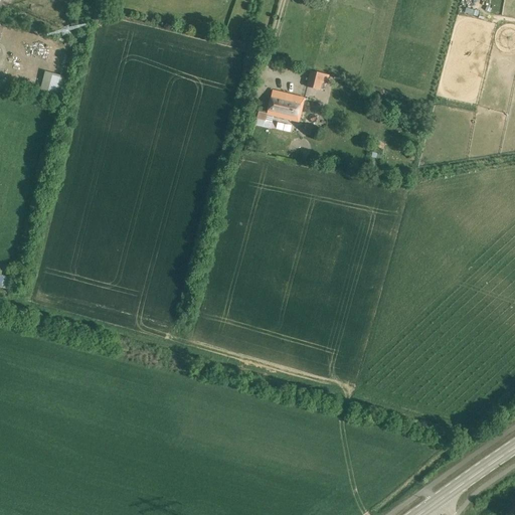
[(15,62),(11,79),(36,86),(40,68),(15,62)]
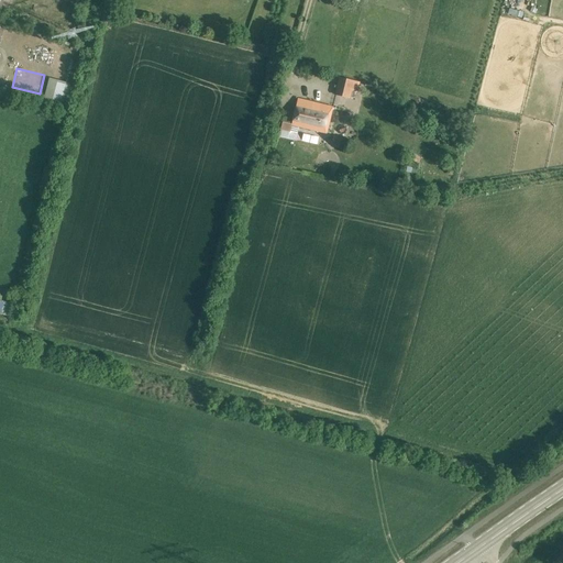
[(46,77),(40,96),(63,103),(69,84),(46,77)]
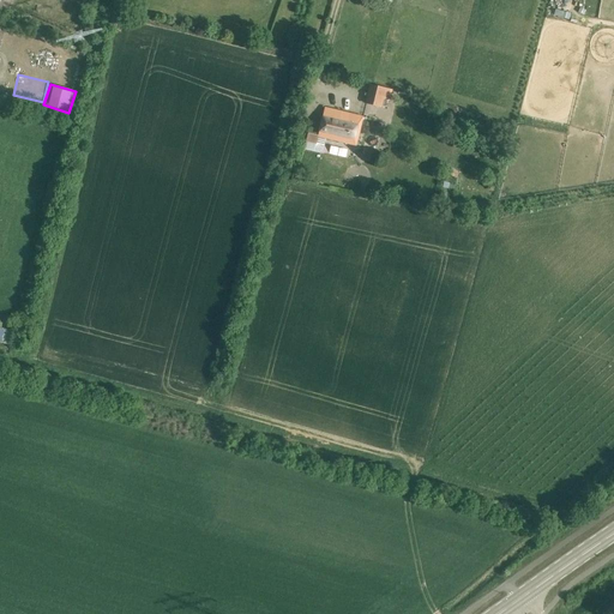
[(386,89),(369,85),(365,103),(381,108),(386,89)]
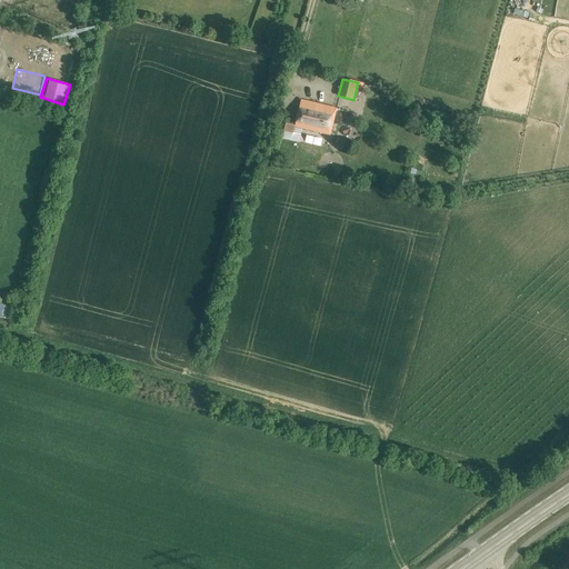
[(330,136),(335,119),(337,108),(301,100),(295,127),(285,125),(281,139),(295,142),(299,139),(302,129),(330,136)]
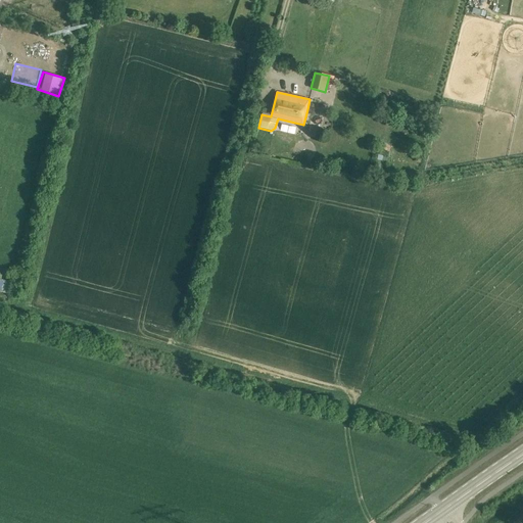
[(0,290),(9,291),(11,279),(0,277),(0,290)]
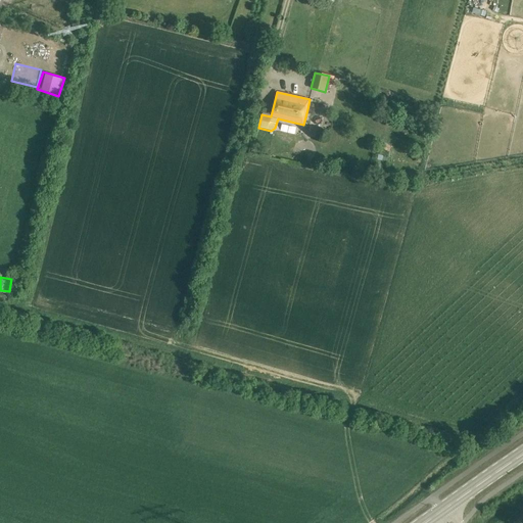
All buildings are outlined.
